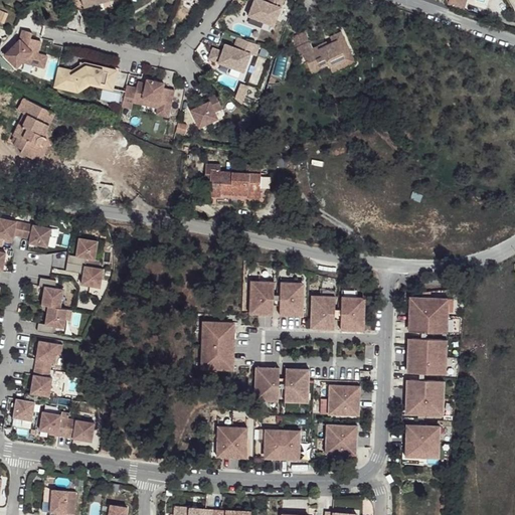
[(259,0),(252,0),(246,16),(272,26),(282,0),(264,0),(264,2),(259,0)]
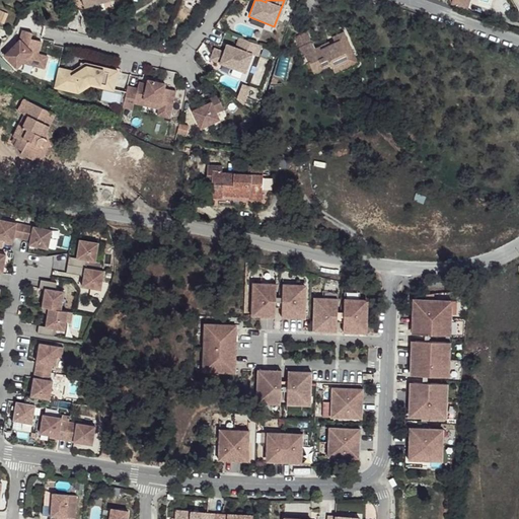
[(468,9),(469,0),(452,0),(451,6),(468,9)]
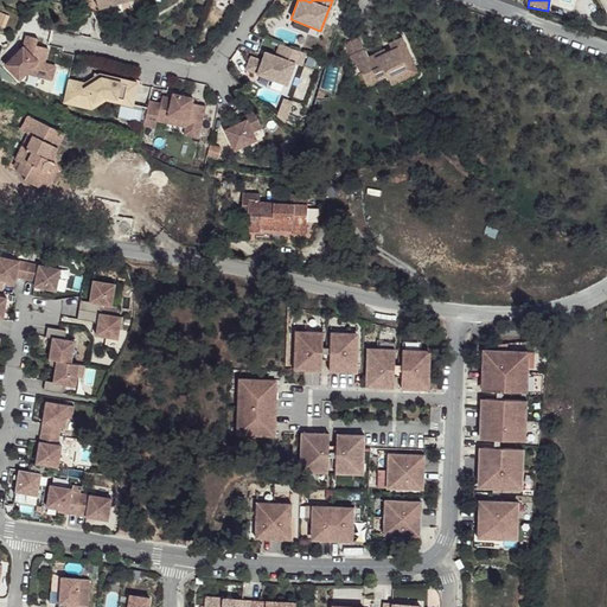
[(21,48),(2,66),(18,81),(24,74),(49,81),(53,66),(42,64),(45,50),(33,46),(36,40),(24,37),(21,48)]
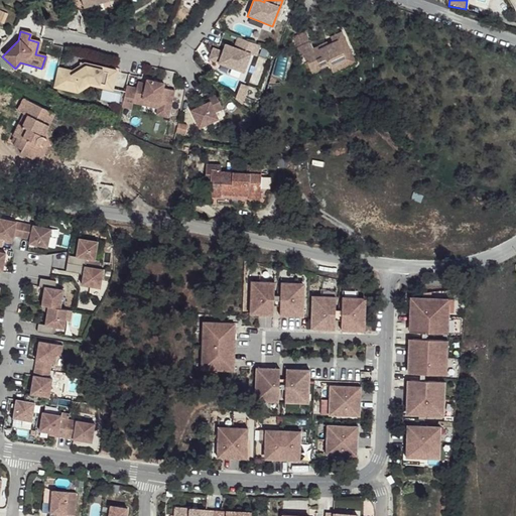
[(339,33),(328,38),(331,44),(342,39),(339,33)]
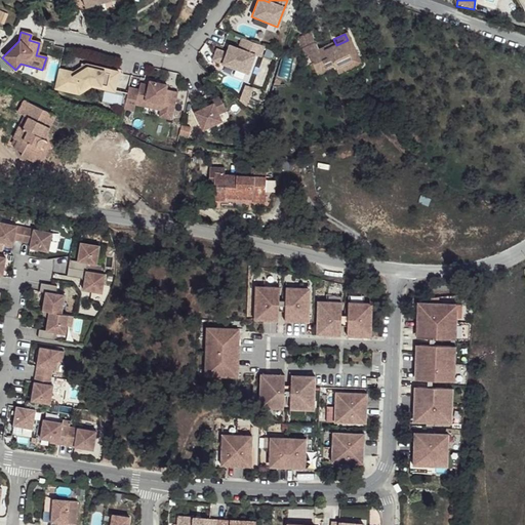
[(309,36),(296,41),(300,50),(313,44),(309,36)]
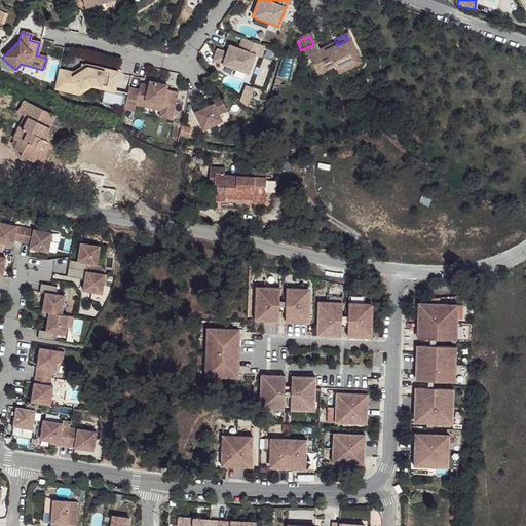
[(257,57),(261,45),(239,37),(236,48),(227,44),(224,52),(214,48),(211,60),(245,72),(252,54),(257,57)]
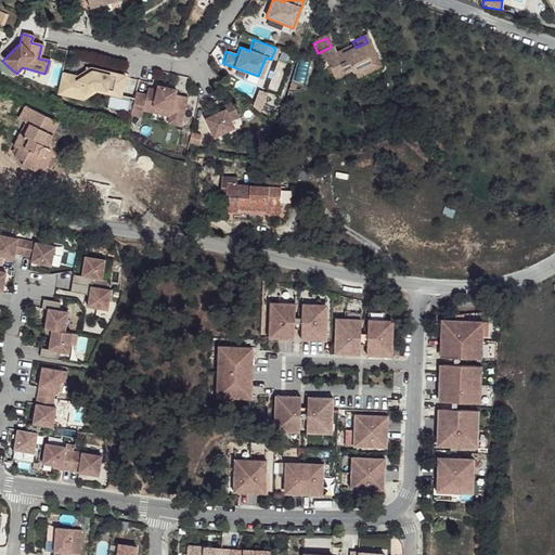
[(331,47),(318,53),(321,61),(323,60),(332,78),(350,71),(351,73),(369,64),(368,61),(374,59),(368,42),(356,48),(350,50),(339,54),(339,53),(334,54),(331,47)]
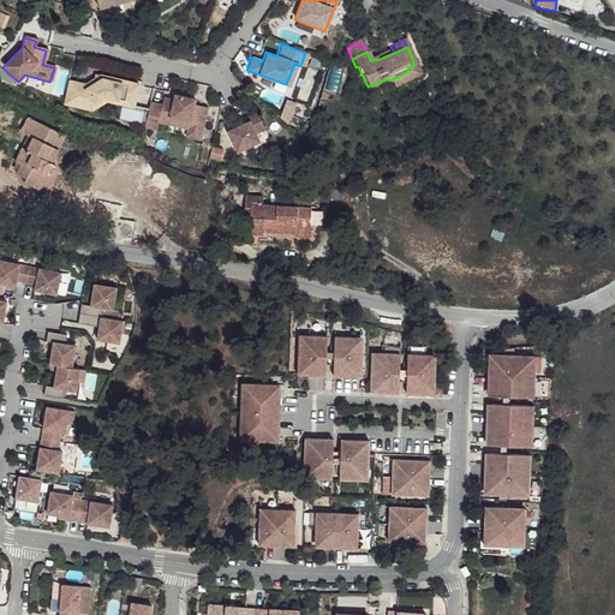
[(415,65),(407,67),(408,71),(389,81),(392,88),(419,75),(415,65)]
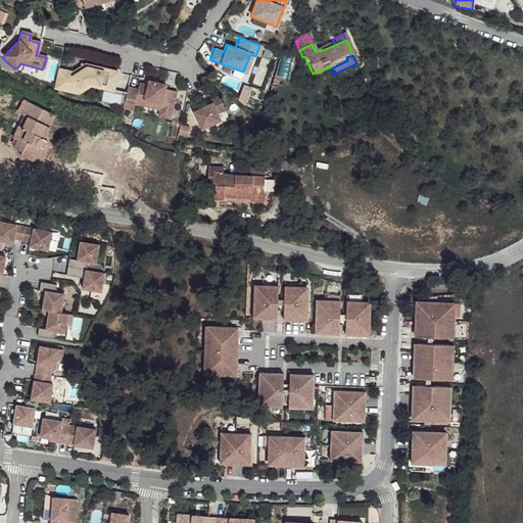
[(87,84),(102,88),(106,70),(83,65),(69,73),(58,70),(55,88),(75,92),(87,84)]
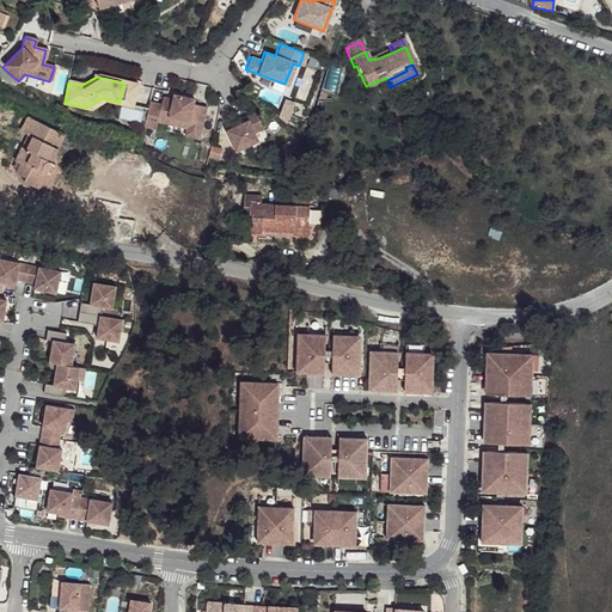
[(134,85),(124,83),(120,103),(130,105),(134,85)]
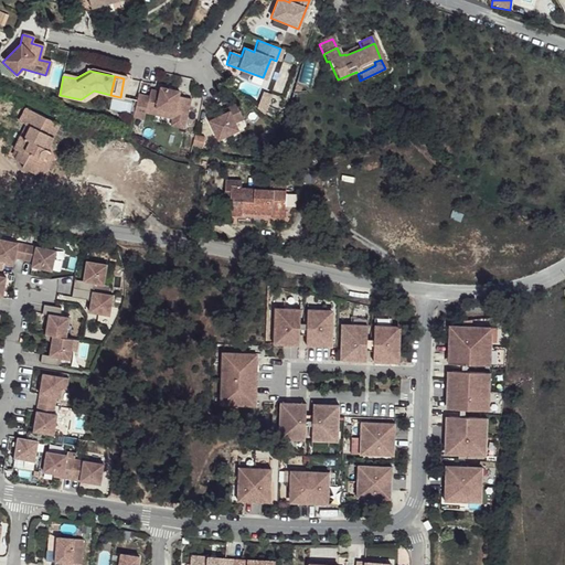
[(135,94),(129,117),(140,119),(141,113),(150,115),(152,107),(170,112),(168,118),(167,125),(180,128),(187,98),(174,96),(176,91),(157,87),(156,92),(147,89),(146,96),(135,94)]
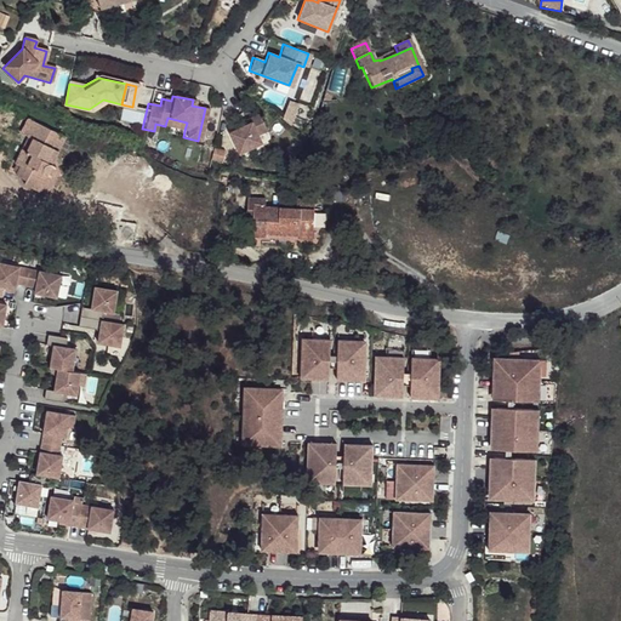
[(254,108),(244,112),(246,117),(237,120),(223,125),(232,147),(255,137),(251,129),(260,126),(254,108)]
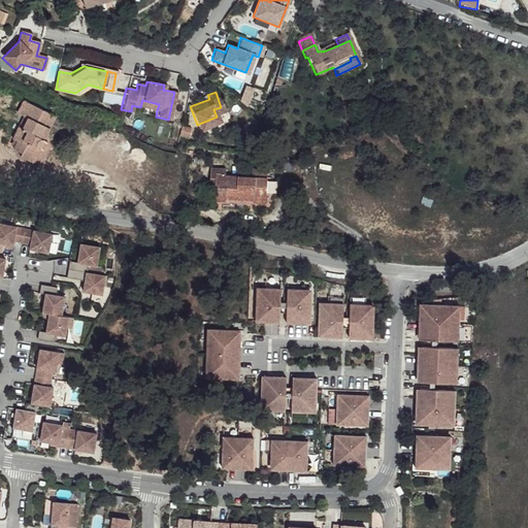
[(159,104),(142,100),(141,107),(157,110),(159,104)]
